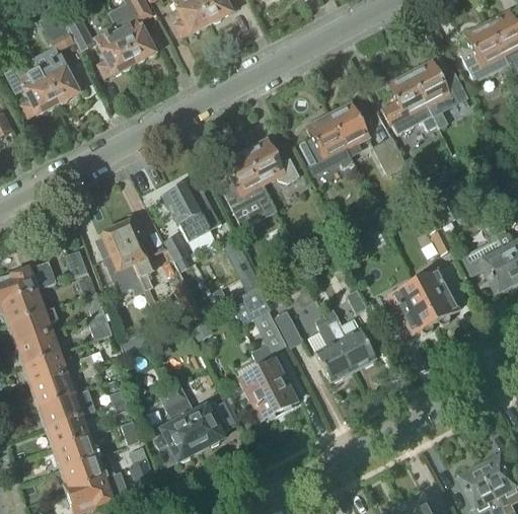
[(111,19),(116,28),(118,33),(134,64),(154,54),(154,53),(163,48),(156,34),(147,40),(138,22),(153,15),(145,0),(123,0),(125,4),(107,13),(111,19)]
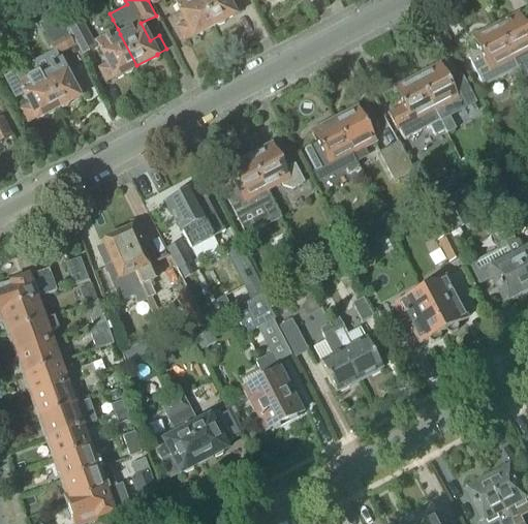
[(175,0),(186,22),(178,26),(184,39),(193,35),(215,25),(202,0),(175,0)]
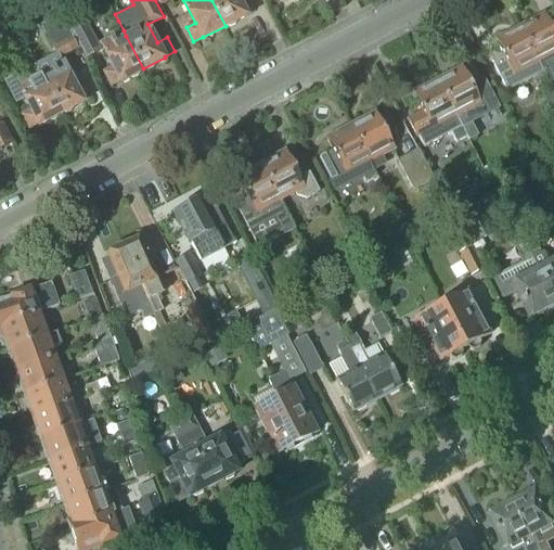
[(211,0),(226,26),(246,15),(239,0),(211,0)]
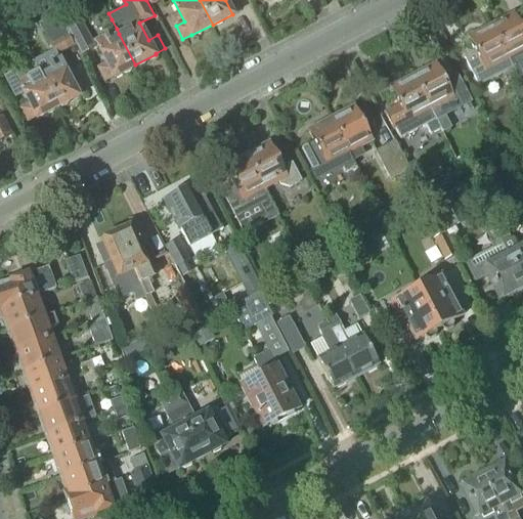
[(58,11),(40,22),(56,53),(75,43),(58,11)]
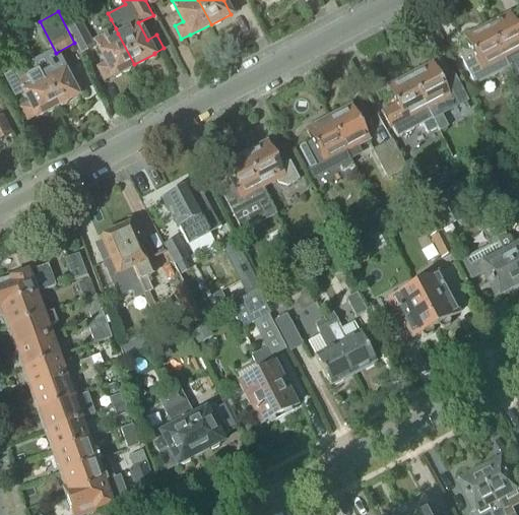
[(80,52),(92,46),(74,13),(63,19),(80,52)]
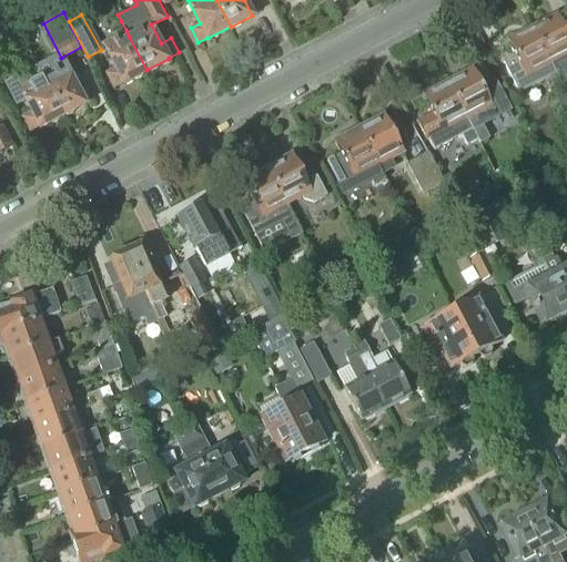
[(566,32),(557,14),(533,27),(550,62),(556,72),(562,83),(566,80),(566,32)]
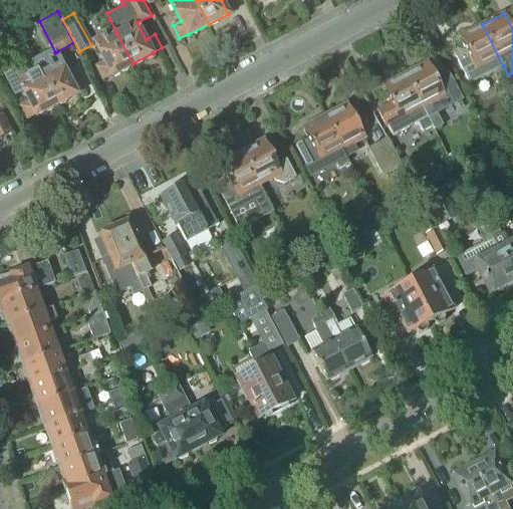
[(124,70),(130,67),(131,65),(133,63),(116,33),(114,28),(109,19),(89,30),(105,60),(96,65),(103,77),(112,73),(112,74),(121,69),(124,70)]
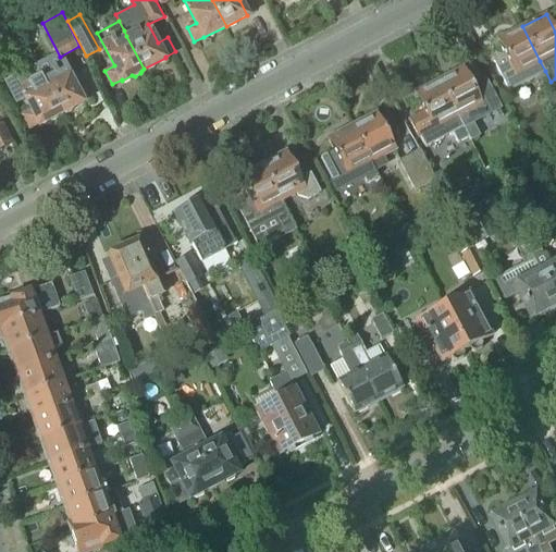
[(498,39),(506,53),(494,60),(509,89),(545,71),(540,61),(522,26),(498,39)]
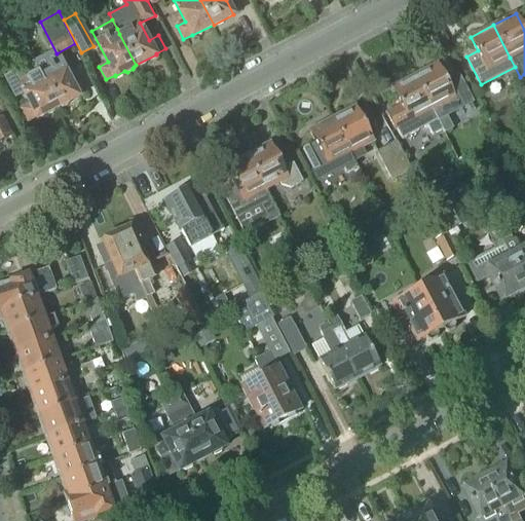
[(49,64),(38,70),(41,75),(58,107),(61,105),(65,106),(70,103),(71,100),(79,96),(78,94),(87,89),(84,83),(80,76),(71,80),(60,59),(54,61),(49,64)]
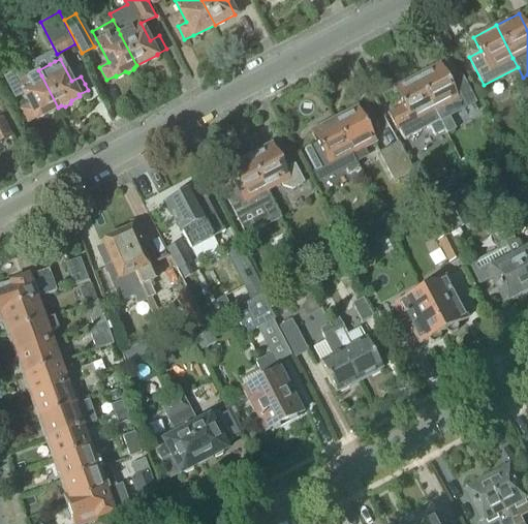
[(34,61),(5,76),(16,96),(25,92),(30,103),(21,108),(25,114),(28,121),(37,117),(38,118),(47,113),(50,115),(56,112),(56,109),(58,108),(41,75),(38,70),(34,61)]
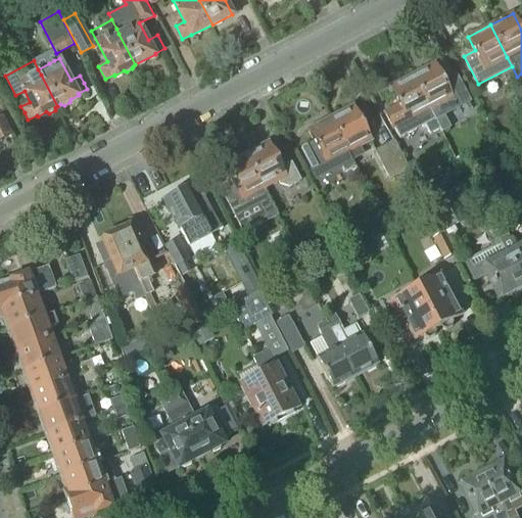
[(422,71),(412,76),(429,108),(439,129),(439,128),(441,131),(449,127),(442,113),(469,100),(456,76),(444,82),(443,79),(435,63),(431,65),(428,64),(423,66),(422,71)]
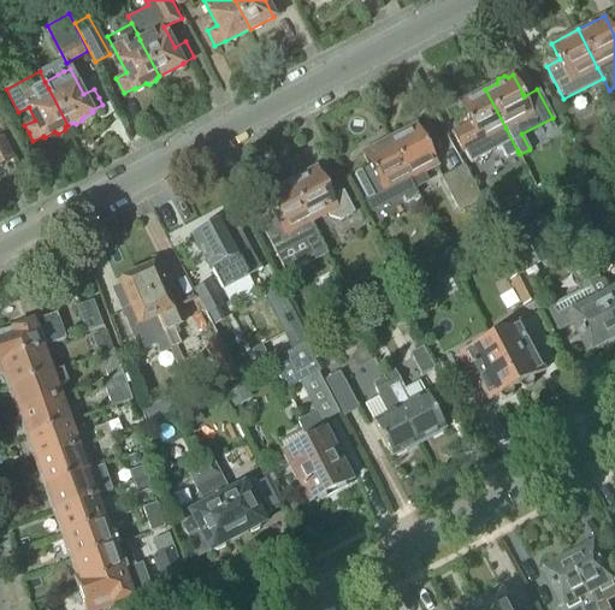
[(469,124),(454,132),(462,149),(463,149),(469,161),(501,146),(507,157),(518,152),(506,128),(485,89),(474,94),(471,93),(465,96),(463,100),(459,102),(469,124)]
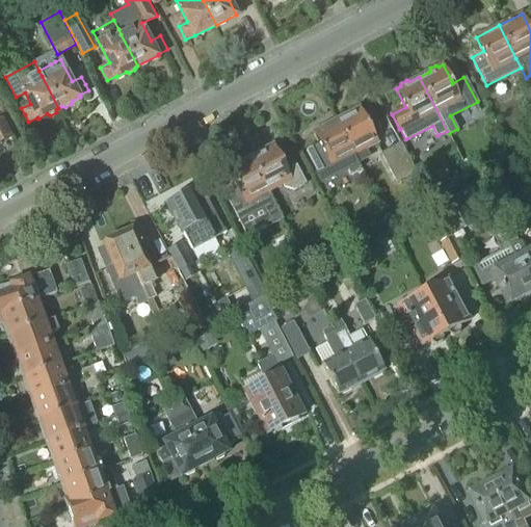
[(530,86),(522,90),(530,107),(530,86)]
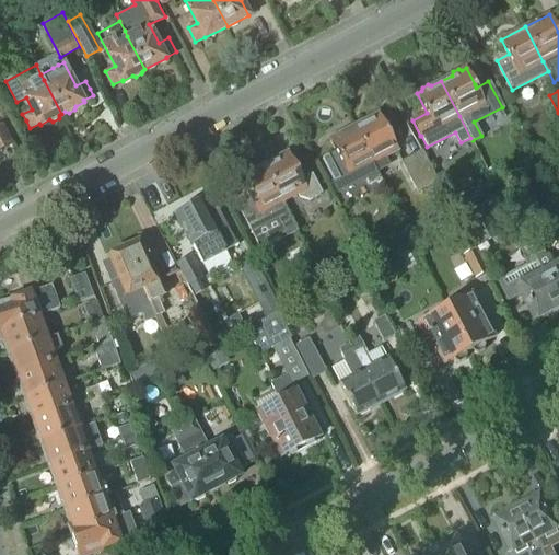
[(365,120),(354,126),(372,161),(380,176),(381,175),(377,170),(391,163),(386,154),(396,149),(387,131),(389,130),(394,128),(386,113),(382,115),(380,116),(379,114),(374,115),(371,114),(367,116),(365,120)]
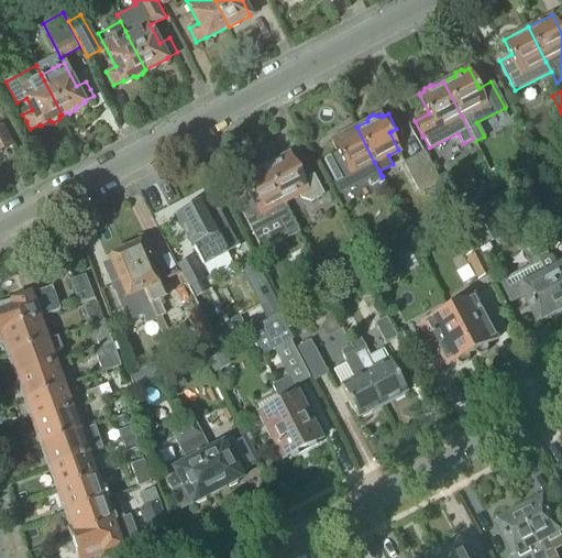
[(0,120),(0,148),(12,141),(0,121),(0,120)]
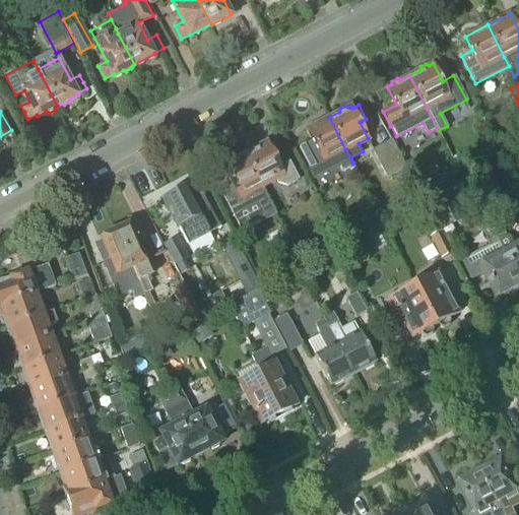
[(312,139),(300,145),(314,175),(321,172),(321,170),(338,161),(342,169),(352,164),(345,149),(329,117),(319,122),(316,120),(312,122),(311,126),(307,128),(312,139)]
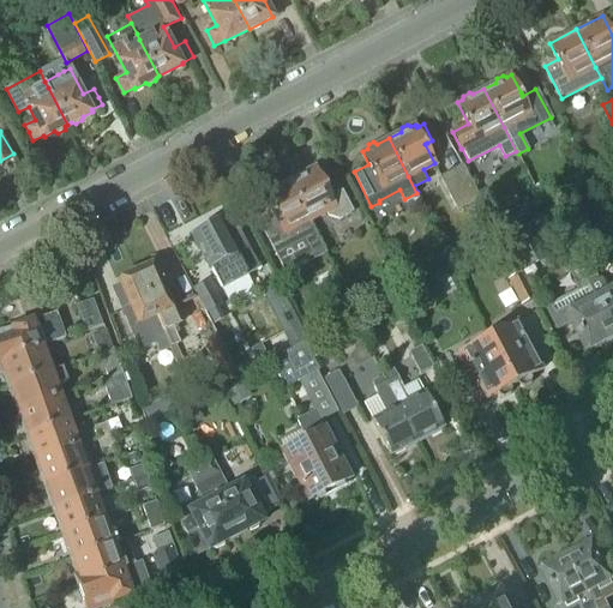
[(481,194),(463,162),(440,174),(457,208),(481,194)]
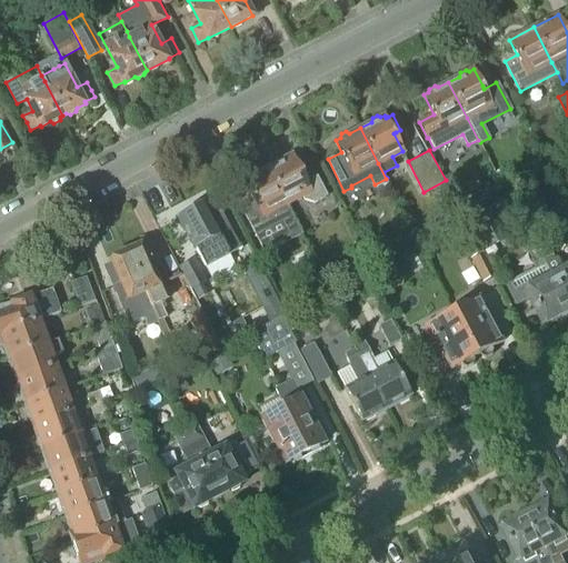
[(294,154),(268,168),(287,203),(288,203),(304,194),(306,199),(316,201),(328,194),(318,176),(307,181),(294,154)]
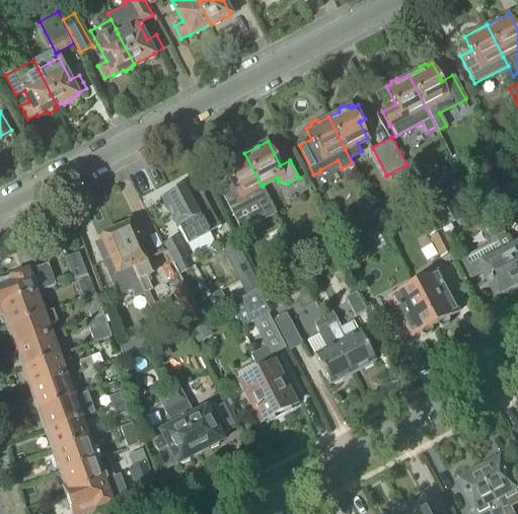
[(230,180),(219,187),(233,213),(256,201),(266,217),(276,212),(262,186),(244,153),(237,156),(233,155),(227,158),(226,162),(222,164),(230,180)]
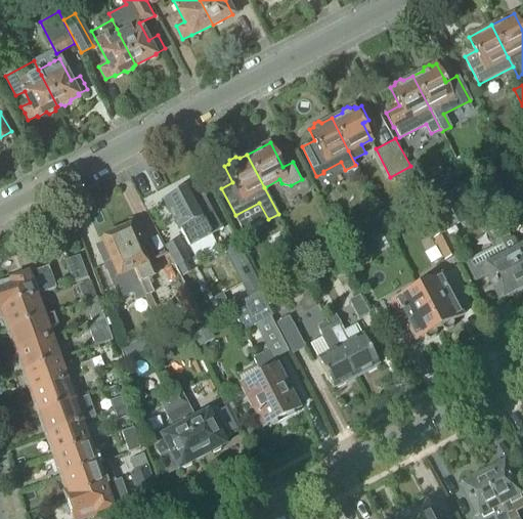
[(453,187),(447,175),(426,186),(432,199),(453,187)]
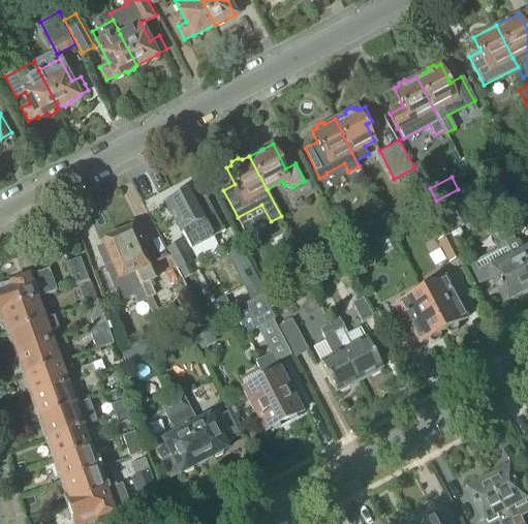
[(177,195),(166,201),(191,246),(223,229),(215,212),(204,217),(189,188),(186,190),(183,189),(178,191),(177,195)]
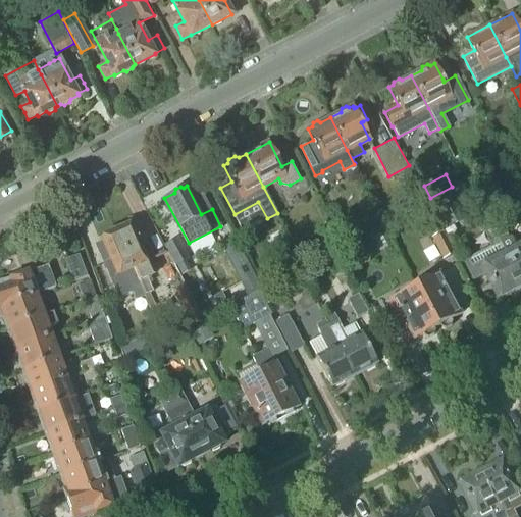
[(465,217),(452,193),(433,202),(447,227),(465,217)]
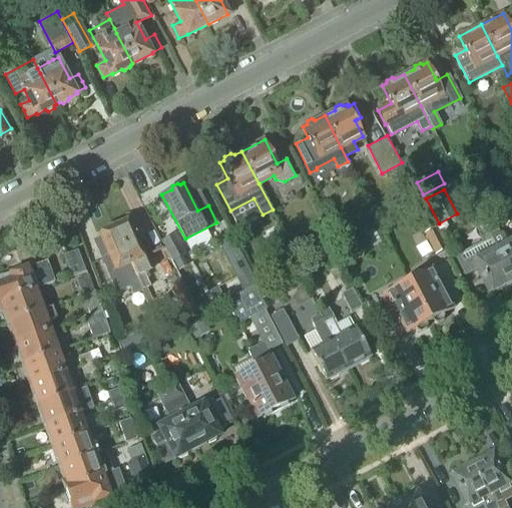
[(494,213),(481,219),(491,237),(492,237),(500,232),(494,222),(498,220),(494,213)]
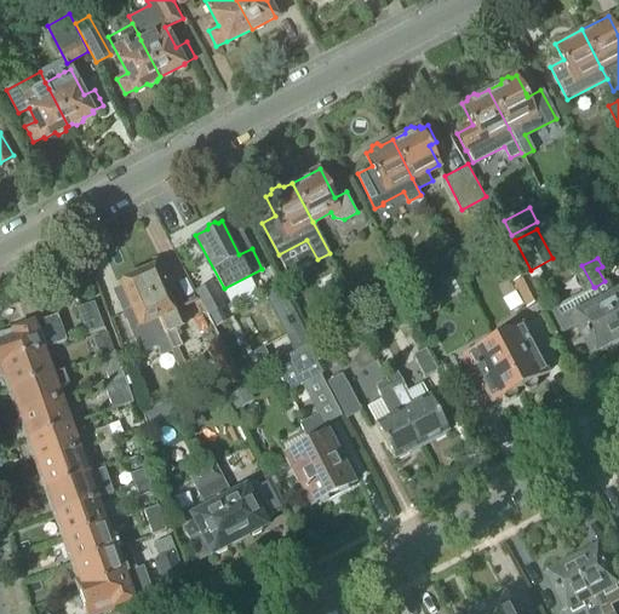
[(430,274),(423,259),(401,270),(410,285),(430,274)]
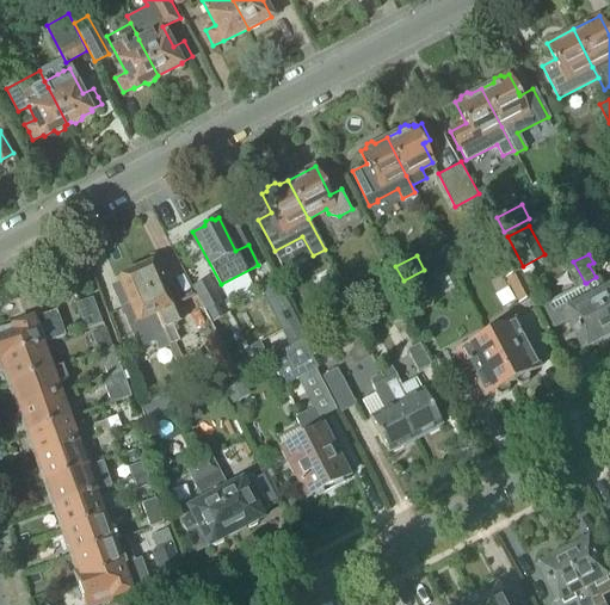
[(154,261),(137,269),(171,343),(179,339),(172,323),(183,318),(165,277),(171,275),(164,259),(155,263),(154,261)]
